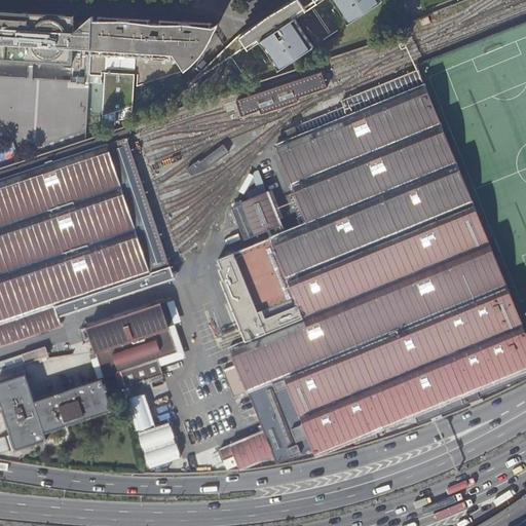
[(256,24),(239,34),(226,49),(207,69),(192,83),(193,85),(248,49),(251,52),(262,44),(273,59),(278,69),(314,46),(302,30),(295,17),(307,9),(300,0),(291,0),(276,9),(256,24)]
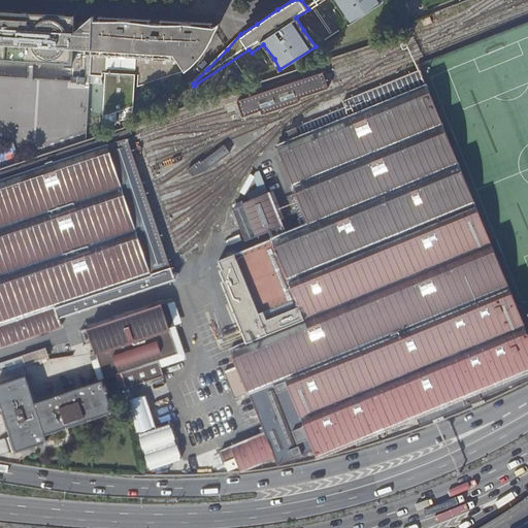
[(317,0),(319,3),(323,0),(334,0),(339,5),(350,24),(384,0),(317,0)]
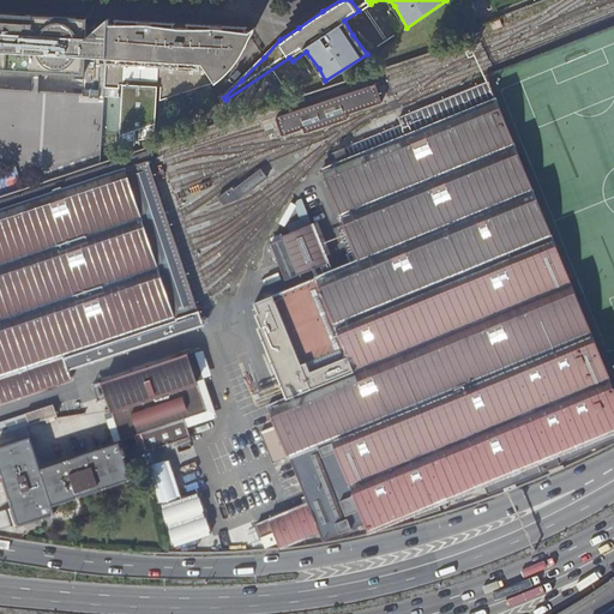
[(79,23),(79,19),(50,17),(50,20),(42,20),(18,19),(18,16),(0,13),(0,70),(76,74),(76,70),(80,70),(85,74),(86,74),(90,19),(88,19),(84,23),(79,23)]
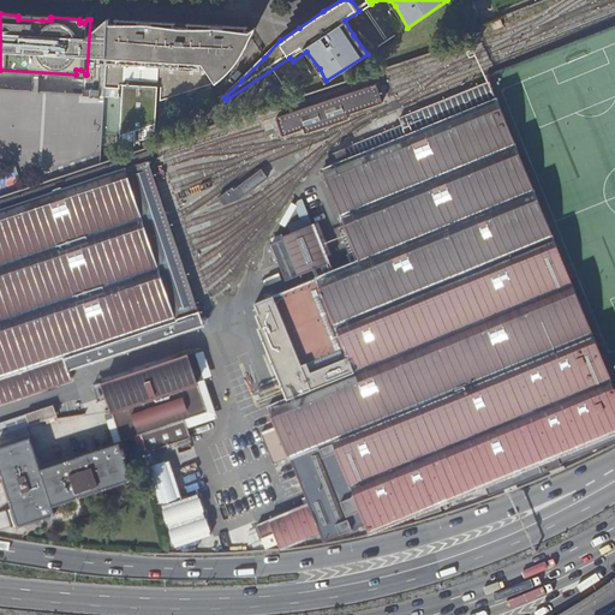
[(108,21),(103,90),(119,91),(119,87),(123,87),(119,148),(135,142),(136,131),(141,129),(139,141),(154,136),(157,87),(161,87),(160,101),(218,83),(218,84),(228,76),(236,69),(239,64),(243,58),(251,39),(256,29),(256,28),(249,31),(245,31),(245,28),(189,24),(189,28),(187,29),(178,28),(178,24),(131,22),(119,21),(119,25),(108,24),(108,21)]
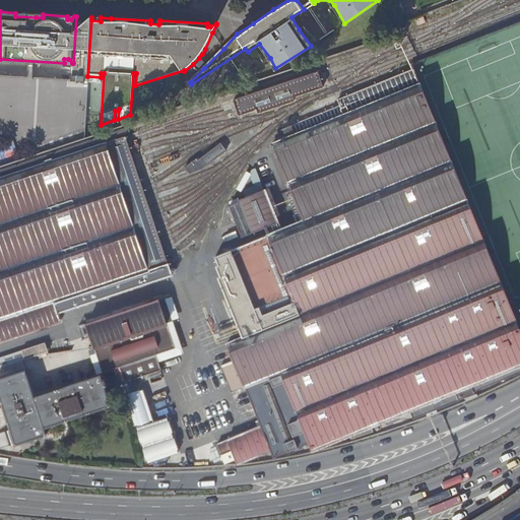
[(202,449),(208,464),(236,458),(238,463),(271,450),(274,456),(310,442),(313,449),(456,390),(459,397),(474,391),(474,390),(519,371),(519,328),(517,322),(414,69),(338,100),(340,106),(283,130),(287,138),(272,143),(293,193),(287,195),(299,223),(268,237),(270,241),(255,246),(266,272),(245,280),(247,286),(239,289),(236,283),(223,288),(240,338),(226,343),(234,361),(245,386),(261,425),(202,449)]
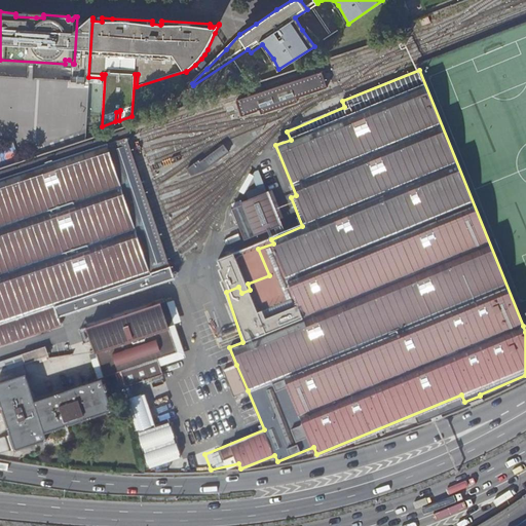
[(324,72),(237,102),(239,110),(242,118),(260,112),(262,116),(300,103),(299,100),(329,89),(327,81),(324,72)]
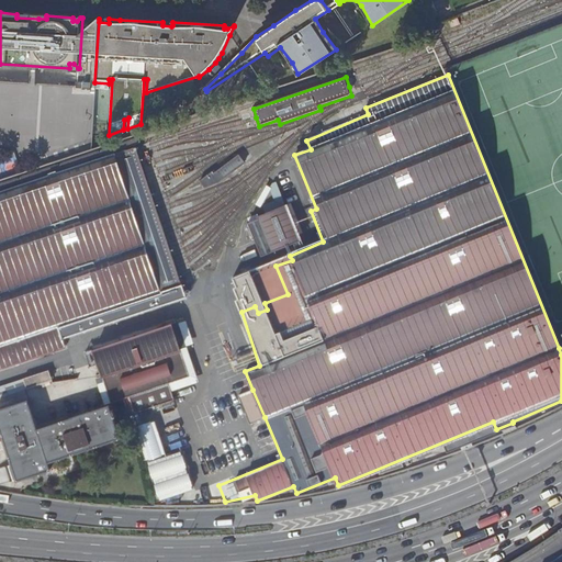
[(0,369),(65,347),(62,338),(186,296),(179,277),(176,268),(172,256),(169,247),(164,232),(160,222),(157,211),(154,201),(149,188),(145,176),(142,166),(138,156),(135,147),(0,191),(0,369)]
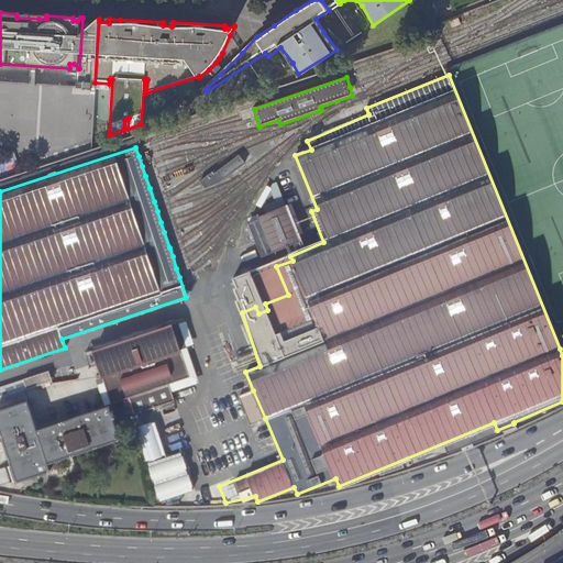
[(271,190),(278,206),(298,198),(291,181),(271,190)]
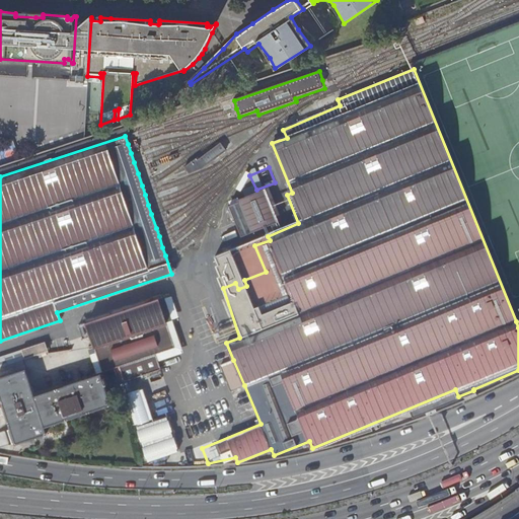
[(273,191),(276,203),(287,200),(284,188),(273,191)]
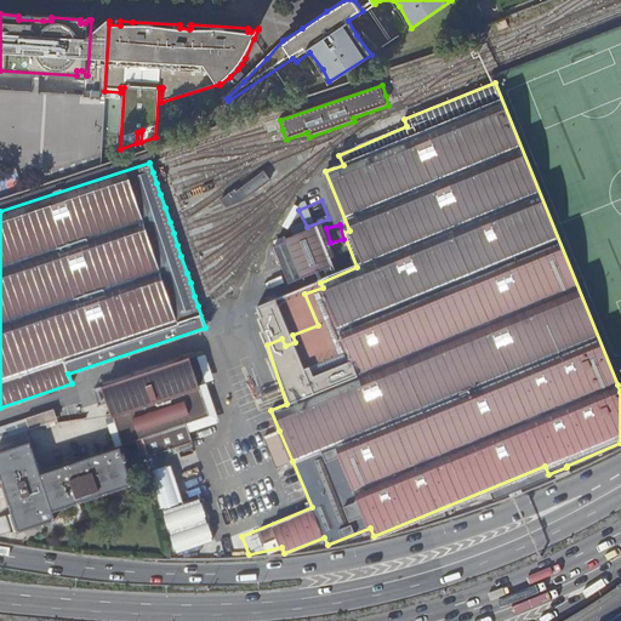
[(275,246),(289,281),(332,265),(317,226),(286,239),(288,241),(275,246)]
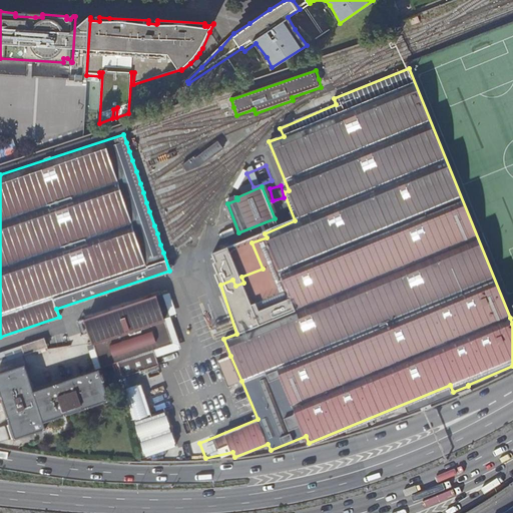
[(263,269),(251,242),(214,255),(217,263),(214,264),(217,274),(216,275),(220,285),(232,280),(235,286),(243,283),(241,277),(263,269)]
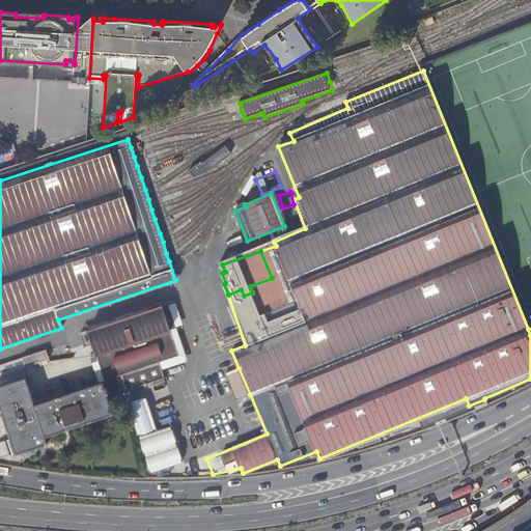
[(122,374),(128,390),(165,378),(160,362),(178,355),(170,330),(176,328),(168,304),(88,331),(96,356),(105,380),(122,374)]
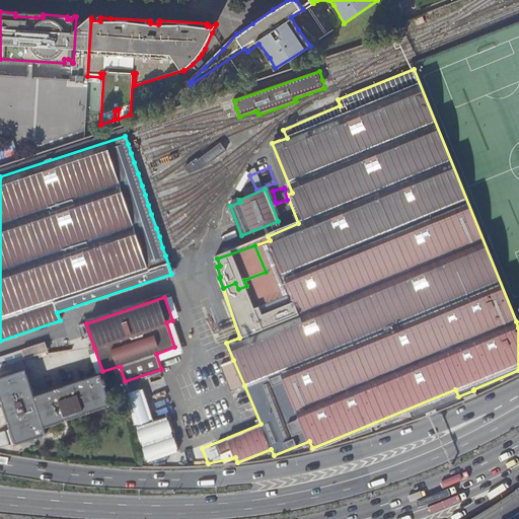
[(0,367),(48,351),(45,342),(21,349),(23,354),(22,354),(23,357),(0,363),(0,367)]
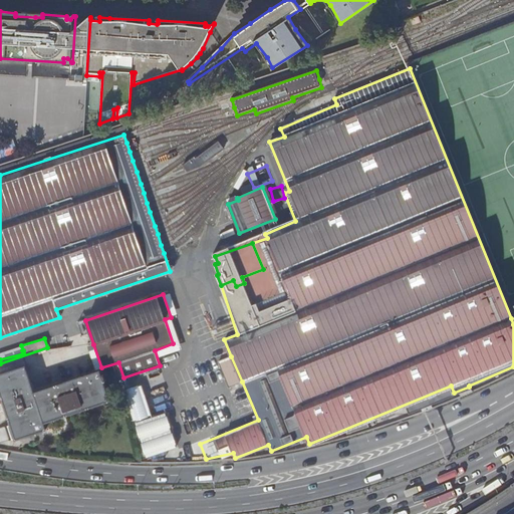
[(0,359),(23,353),(22,350),(23,350),(21,345),(0,352),(0,359)]
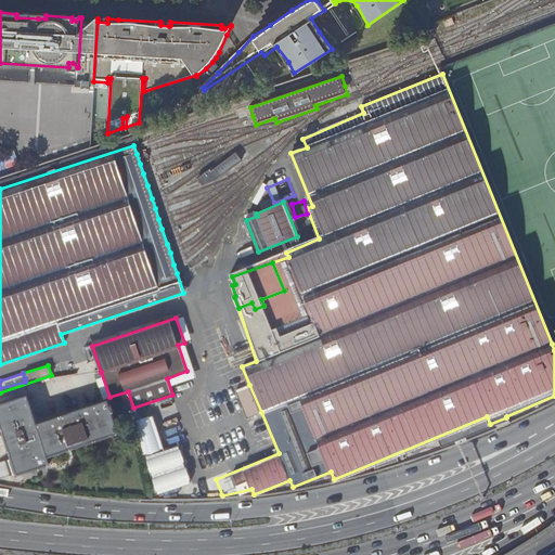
[(261,412),(249,385),(235,390),(247,417),(261,412)]
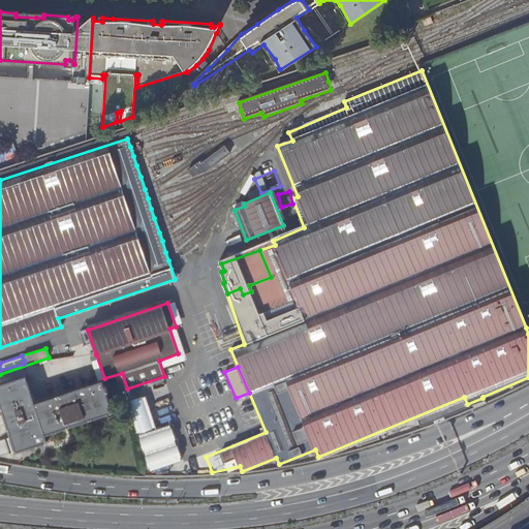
[(0,384),(0,404),(16,453),(48,442),(48,441),(47,441),(44,435),(112,412),(112,413),(113,412),(106,393),(109,393),(105,385),(103,385),(102,381),(101,381),(34,404),(26,377),(26,376),(0,384)]
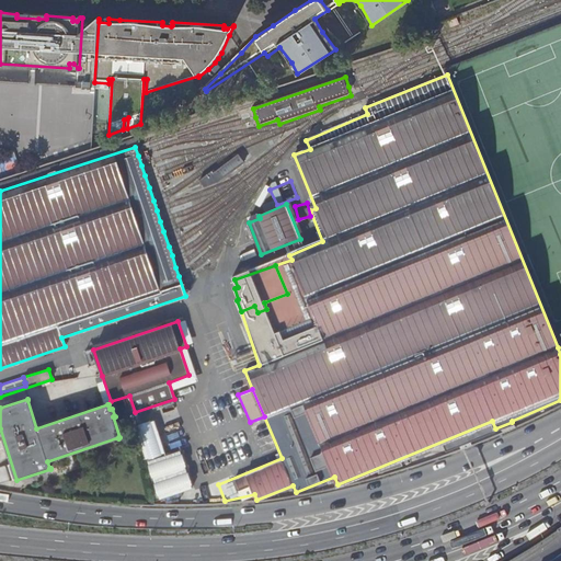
[(159,407),(161,414),(176,411),(174,402),(159,407)]
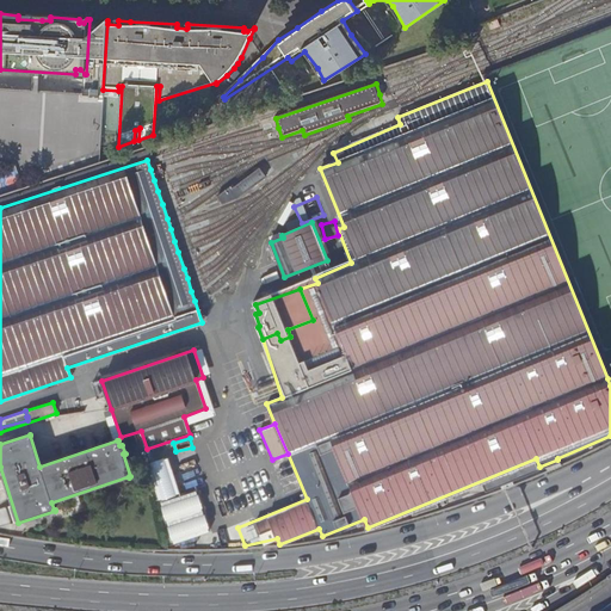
[(164,498),(174,543),(204,536),(195,491),(164,498)]
